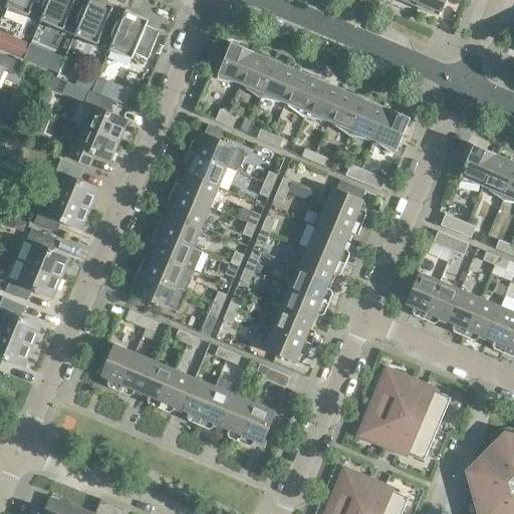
[(8,0),(9,0),(8,0),(5,7),(7,8),(7,6),(28,15),(31,10),(42,15),(43,15),(49,0),(8,0)]
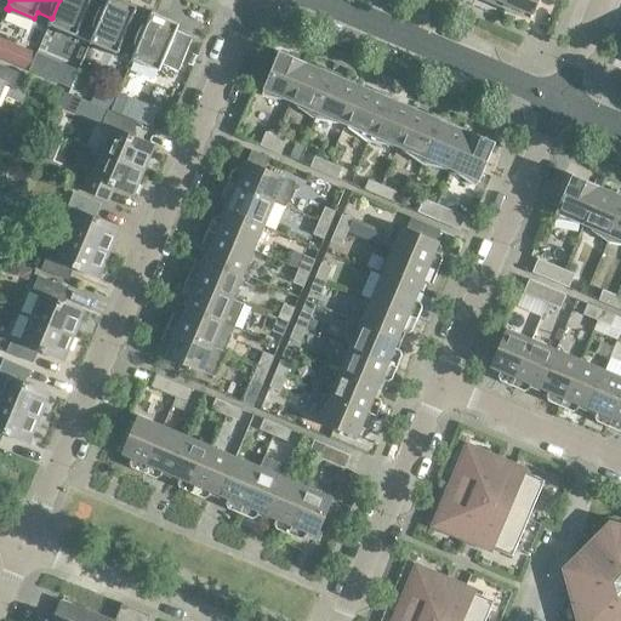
[(60,0),(52,18),(51,18),(47,27),(50,27),(51,26),(77,36),(79,29),(93,35),(108,3),(107,3),(101,0),(60,0)]
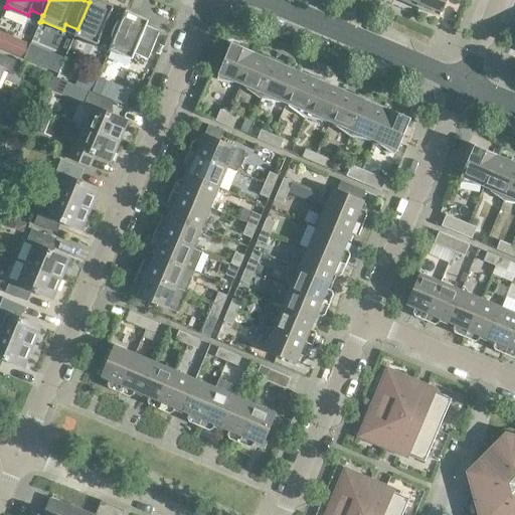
[(89,0),(89,2),(90,2),(77,29),(74,36),(75,37),(76,35),(98,44),(100,39),(112,43),(113,44),(124,17),(123,16),(112,11),(114,6),(100,0),(89,0)]
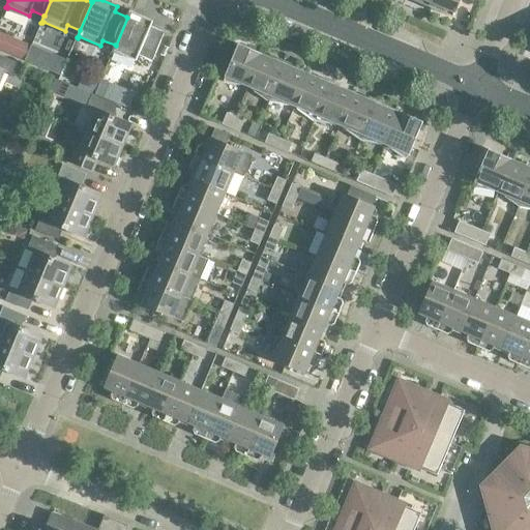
[(431,0),(429,7),(452,17),(459,0),(471,0),(471,1),(472,2),(472,0),(431,0)]
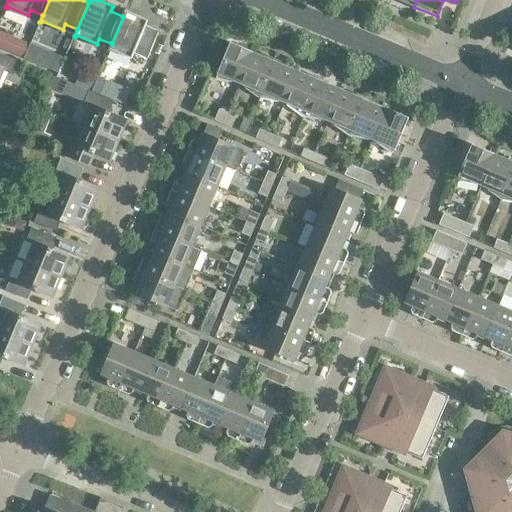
[(125,9),(122,16),(123,17),(112,44),(111,43),(108,51),(109,51),(110,50),(131,59),(134,53),(147,58),(158,31),(145,26),(147,20),(141,17),(126,11),(127,10),(125,9)]
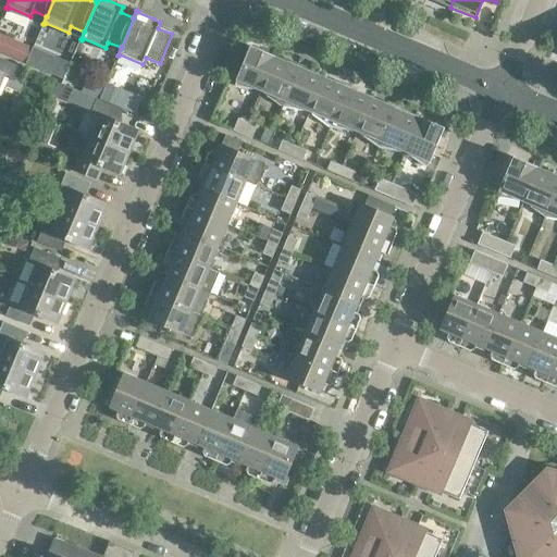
[(257,90),(260,91),(275,57),(250,46),(236,81),(235,86),(257,90)]
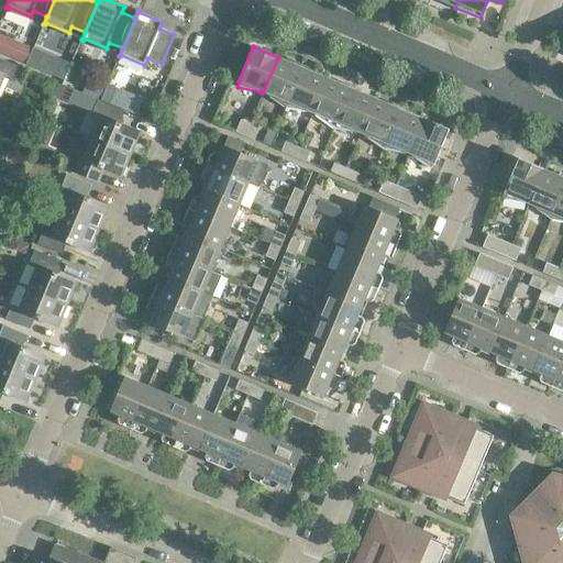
[(302,67),(278,57),(263,92),(266,94),(285,107),(285,108),(302,67)]
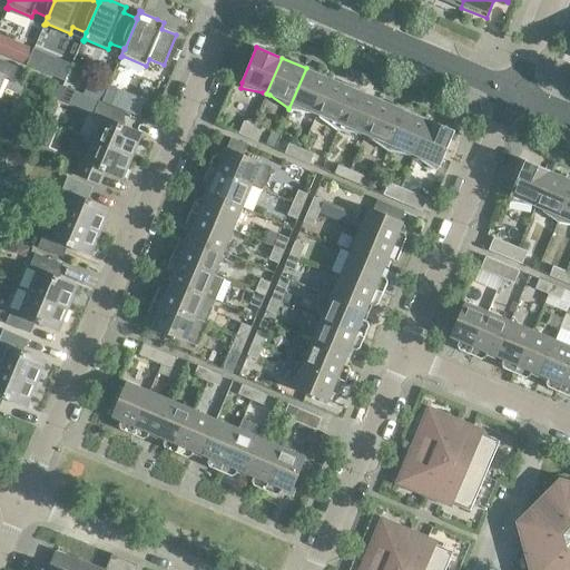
[(18,67),(0,59),(0,86),(5,77),(12,80),(18,67)]
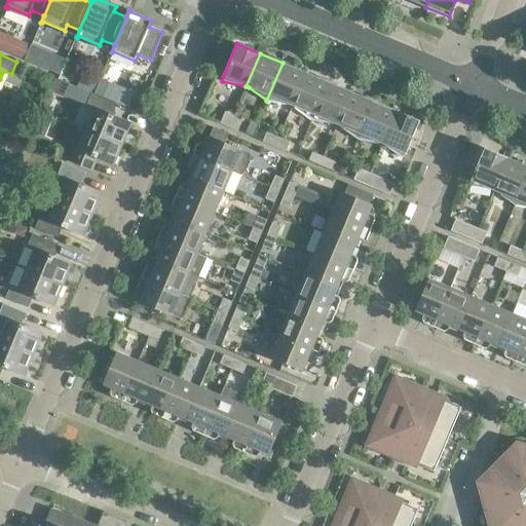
[(305,72),(283,63),(266,101),(267,102),(267,101),(289,105),(289,104),(292,106),(305,72)]
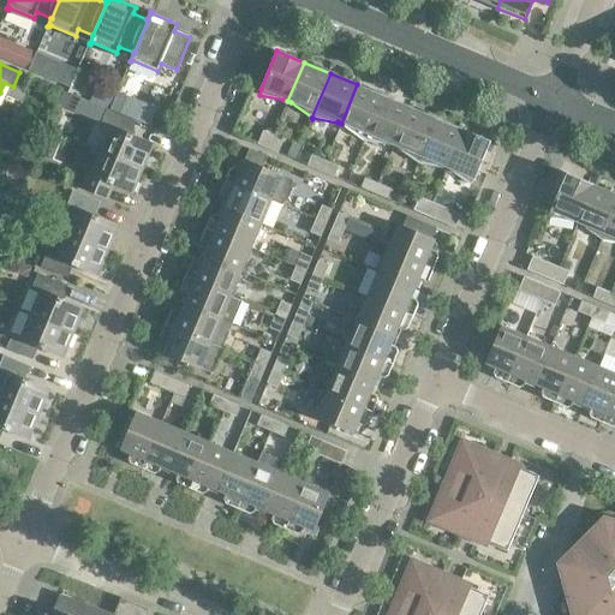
[(383,96),(357,84),(341,124),(344,125),(364,139),(364,141),(365,141),(383,96)]
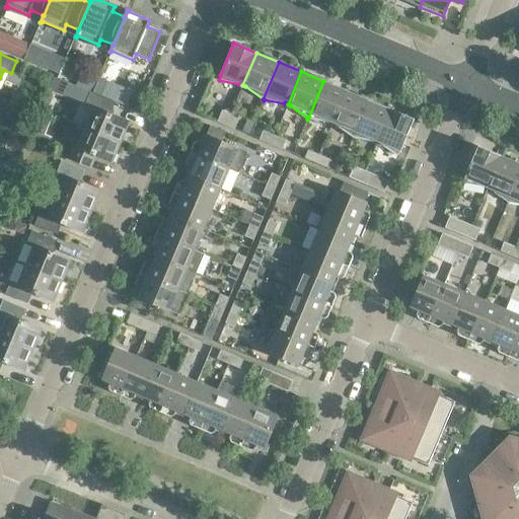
[(346,90),(323,81),(308,119),(329,122),(332,123),(346,90)]
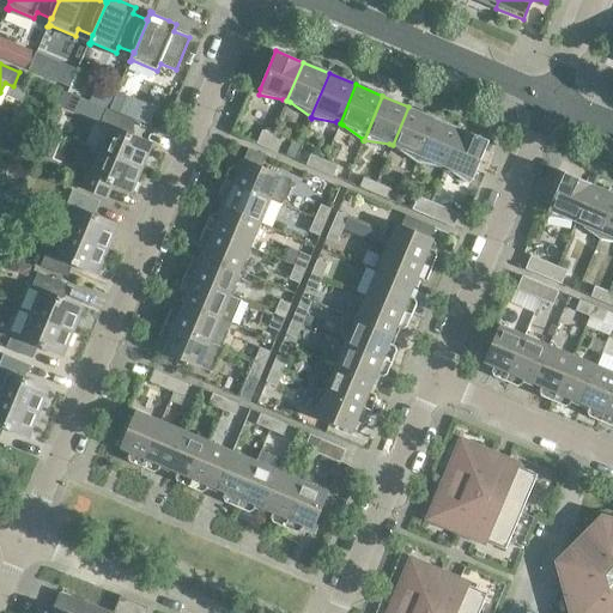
[(436,117),(408,107),(393,145),(396,146),(396,147),(416,162),(417,163),(436,117)]
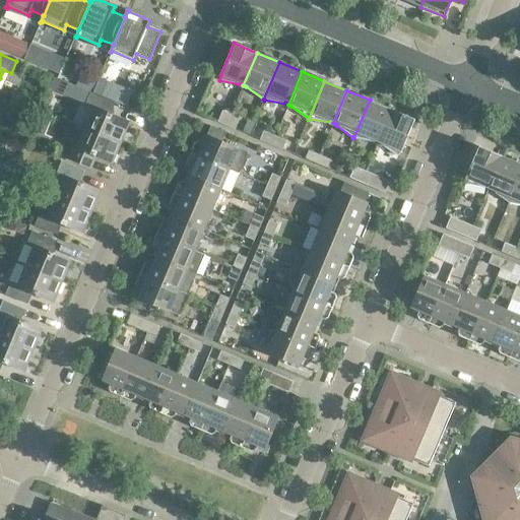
[(92,108),(84,127),(121,142),(129,122),(109,113),(113,102),(90,92),(85,105),(92,108)]
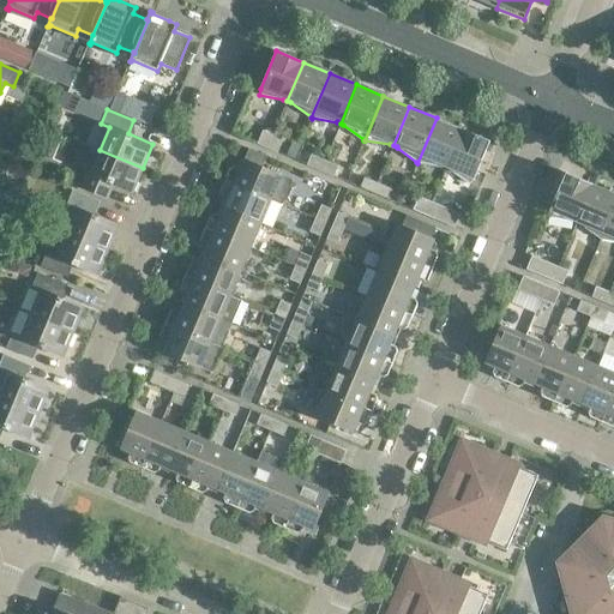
[(463,130),(437,118),(417,163),(419,162),(443,167),(446,168),(463,130)]
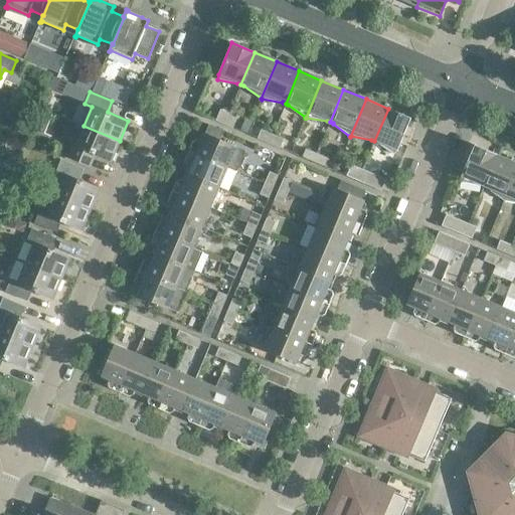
[(410,118),(388,109),(374,141),(377,142),(394,154),(397,150),(410,118)]
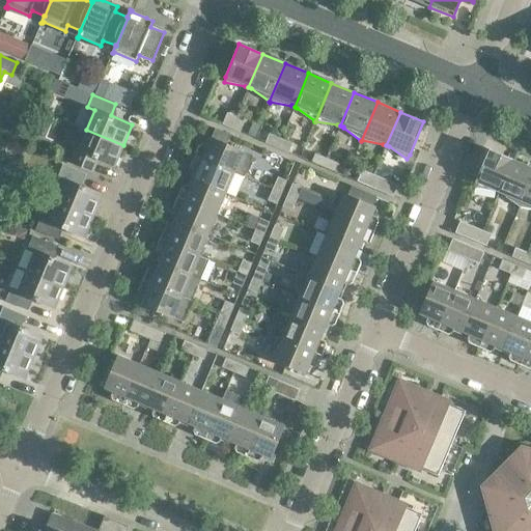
[(227,113),(222,124),(231,129),(236,116),(227,113)]
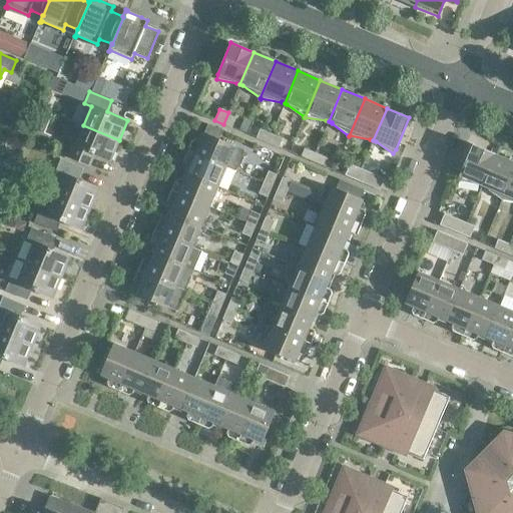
[(38,110),(26,139),(45,147),(49,137),(41,134),(49,114),(38,110)]
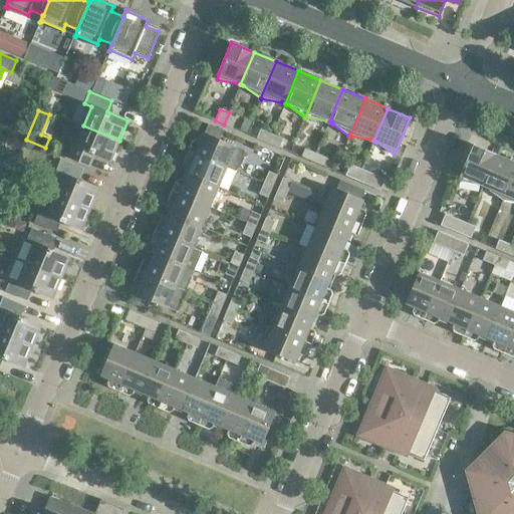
[(237,116),(229,112),(224,124),(232,127),(237,116)]
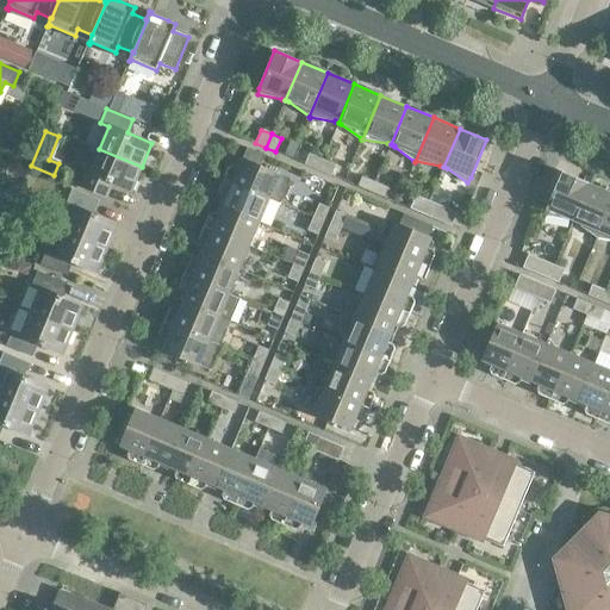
[(291,142),(285,155),(292,157),(298,145),(291,142)]
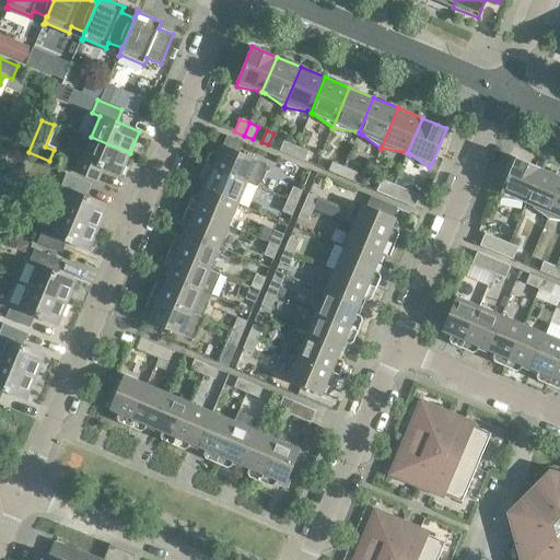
[(14,133),(9,146),(25,152),(31,140),(14,133)]
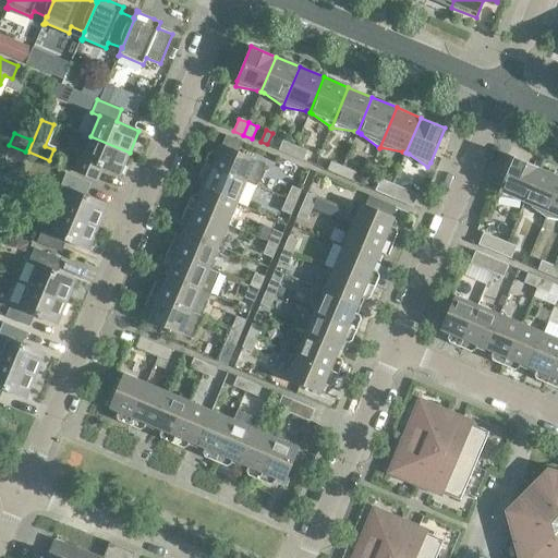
[(226,135),(222,145),(239,152),(243,142),(226,135)]
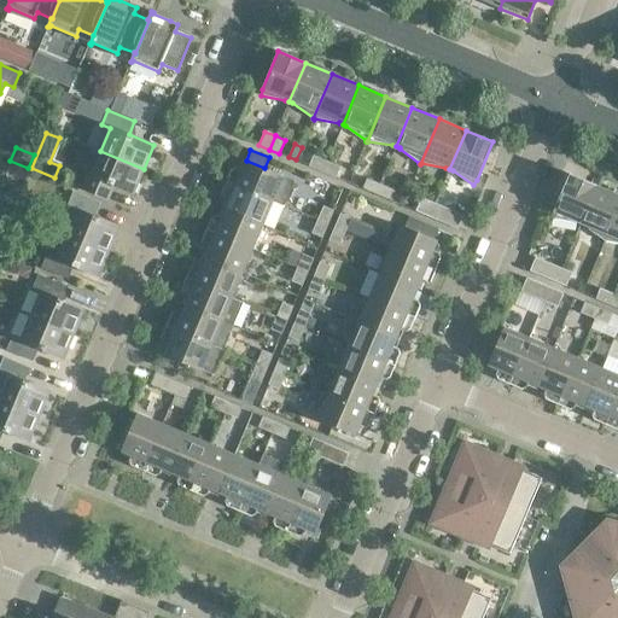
[(144,169),(100,151),(91,174),(82,170),(76,185),(103,197),(108,184),(133,193),(144,169)]
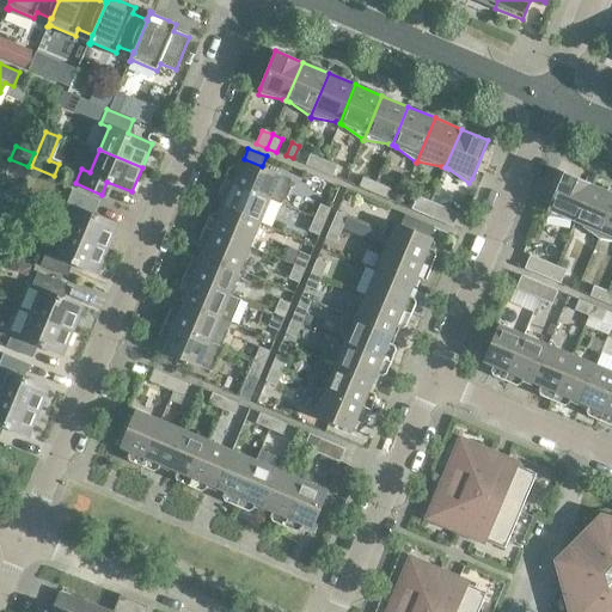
[(310,154),(306,165),(319,170),(324,160),(310,154)]
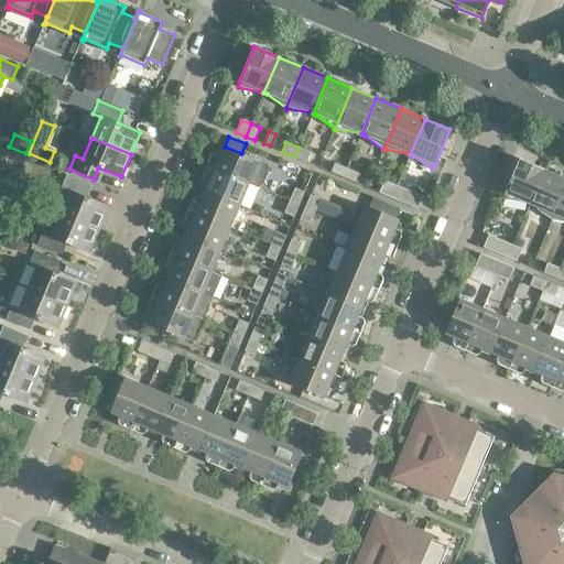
[(207,165),(249,183),(260,188),(263,182),(266,182),(269,174),(268,172),(270,165),(241,153),(225,147),(220,155),(216,153),(212,154),(207,165)]
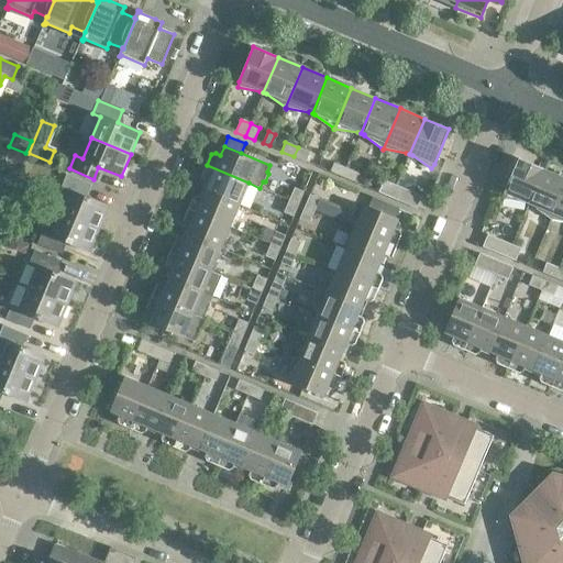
[(310,152),(298,147),(294,156),(306,162),(310,152)]
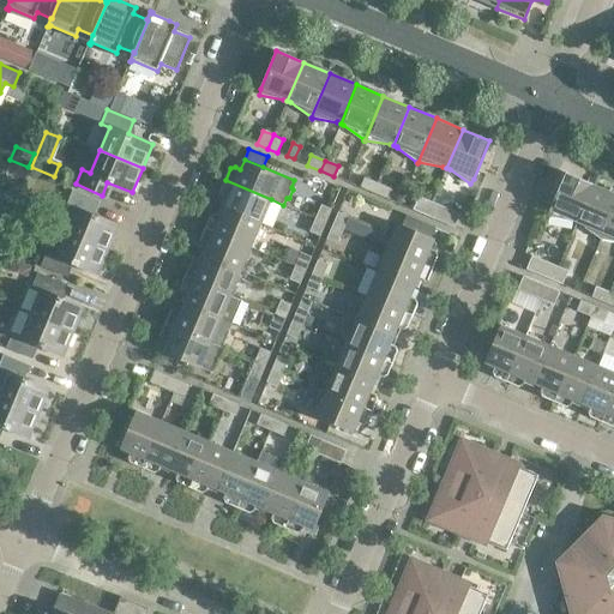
[(573,222),(577,223),(593,185),(565,173),(549,211),(548,217),(573,222)]
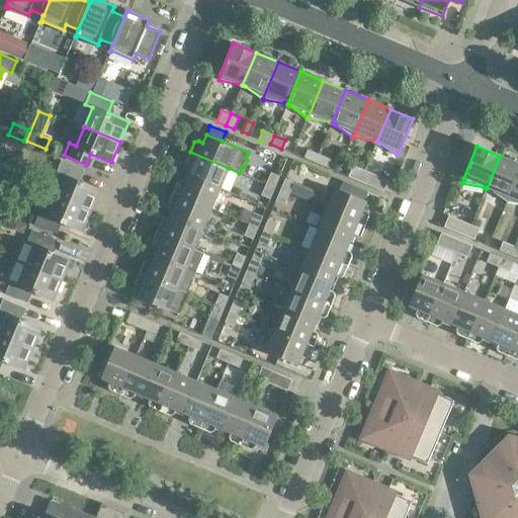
[(308,149),(304,158),(315,163),(319,154),(308,149)]
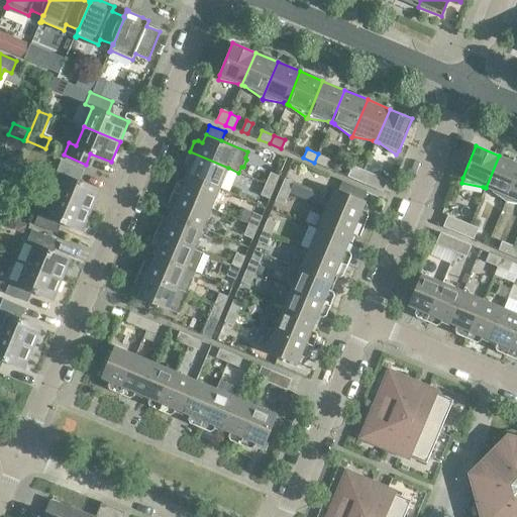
[(228,168),(190,151),(185,163),(187,167),(191,168),(189,175),(220,188),(228,168)]
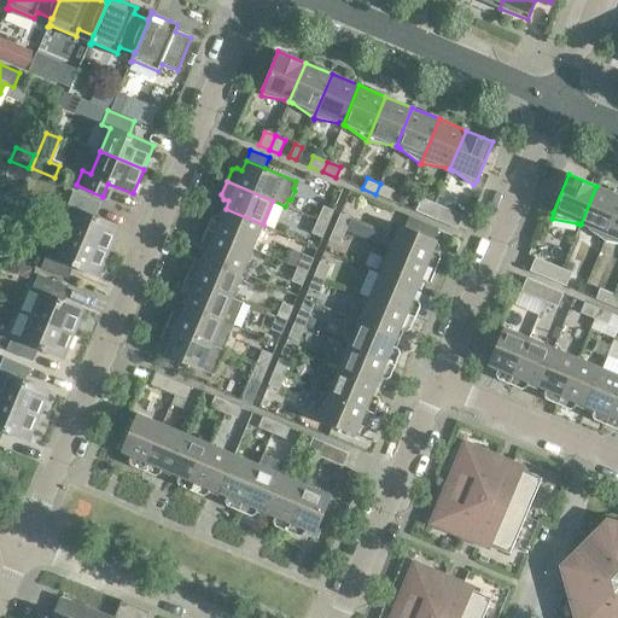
[(394,190),(380,184),(375,194),(389,200),(394,190)]
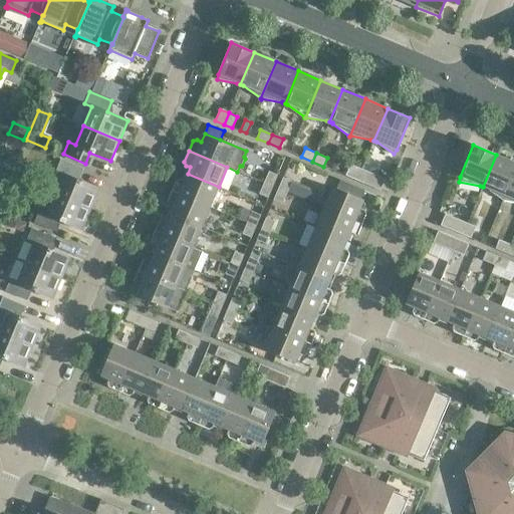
[(513,173),(513,162),(496,155),(483,187),(485,188),(502,200),(502,201),(503,201),(513,173)]
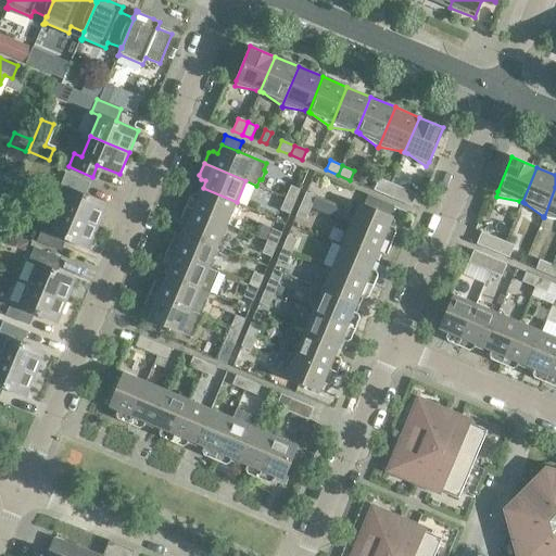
[(67,189),(59,210),(98,227),(106,204),(85,194),(89,182),(65,173),(60,186),(67,189)]
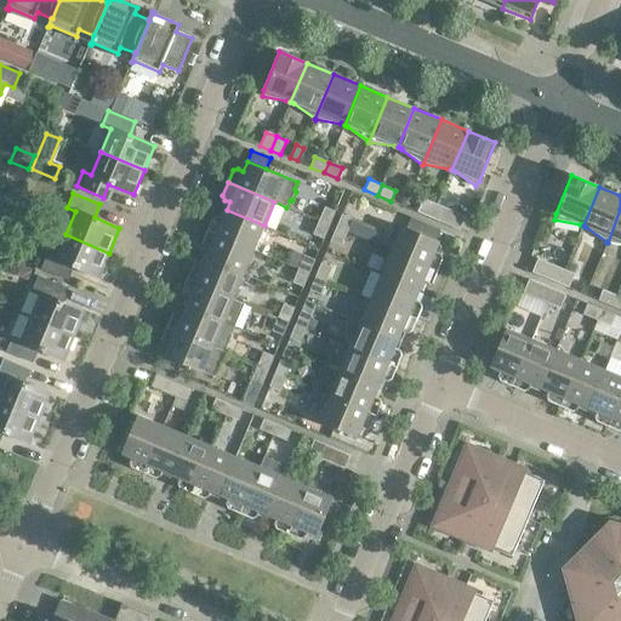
[(423,198),(417,212),(431,218),(437,204),(423,198)]
